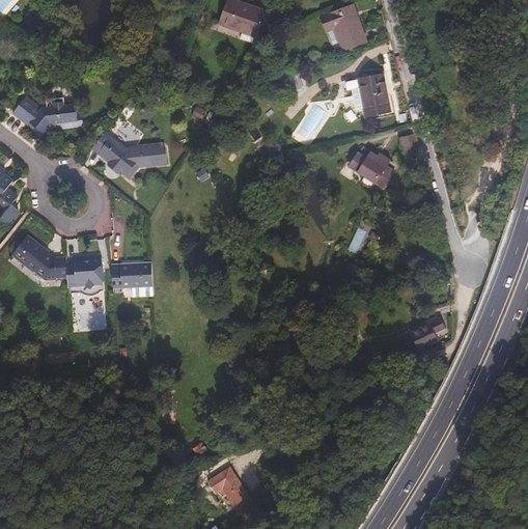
[(255,36),(265,11),(231,0),(224,0),(217,24),(255,36)]
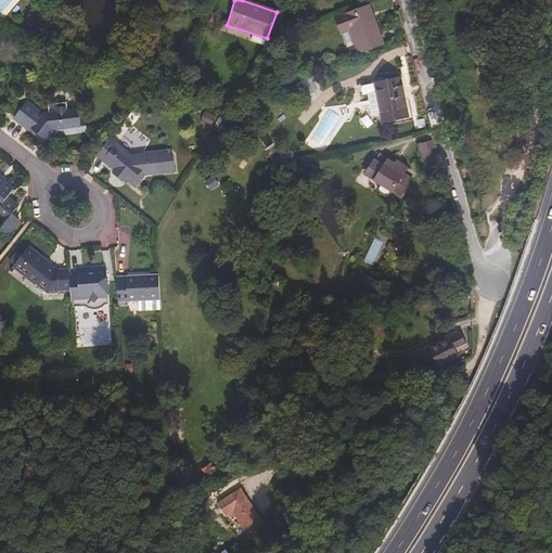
[(380,43),(367,4),(334,17),(339,31),(348,28),(357,51),(380,43)]
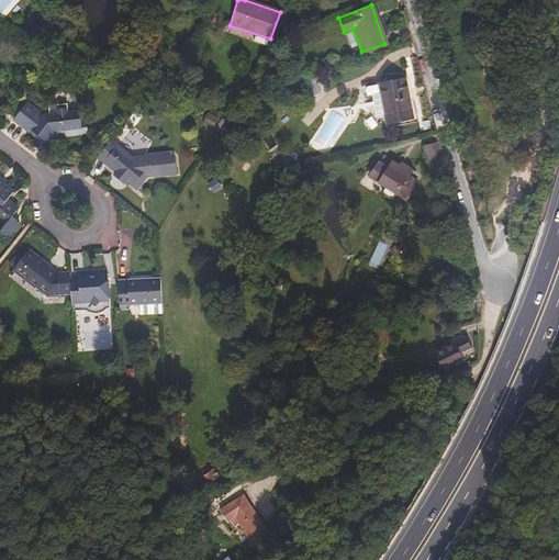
[(33,29),(24,25),(20,35),(29,38),(33,29)]
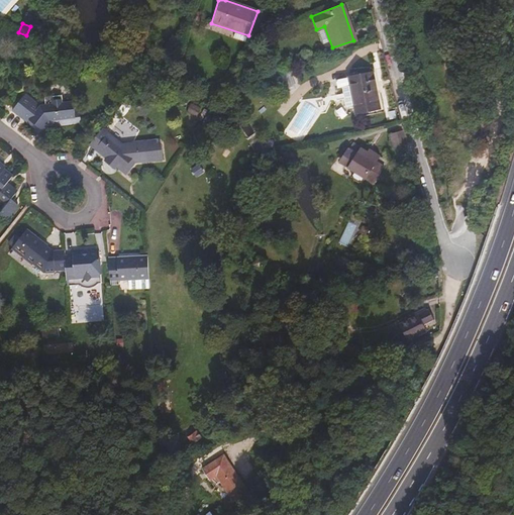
[(316,29),(322,43),(329,40),(324,26),(316,29)]
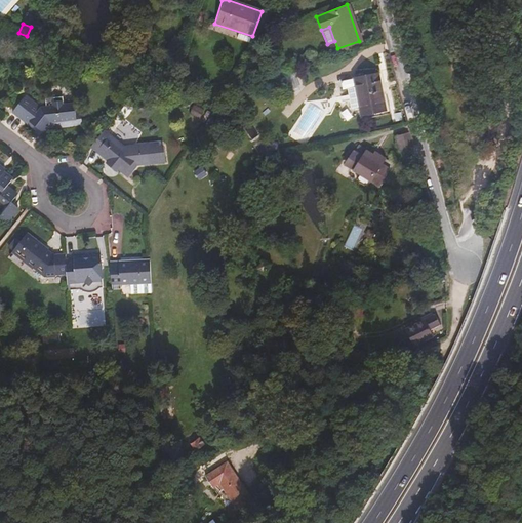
[(361,116),(385,110),(374,74),(352,81),(353,88),(346,90),(351,111),(359,109),(361,116)]
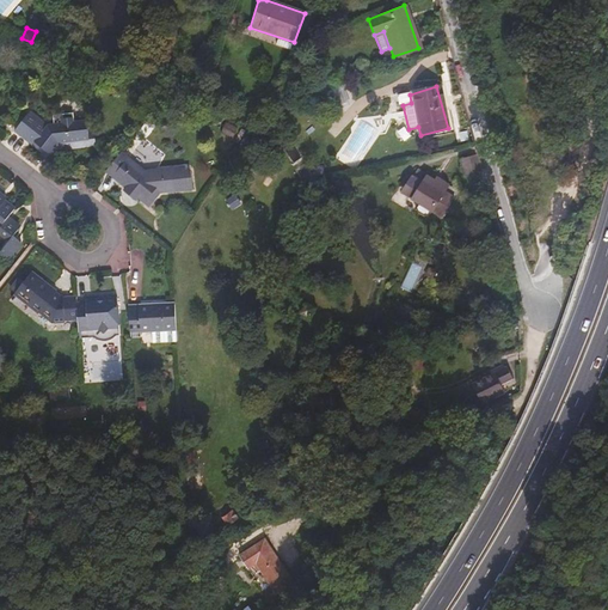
[(29,107),(26,111),(45,123),(51,123),(29,107)]
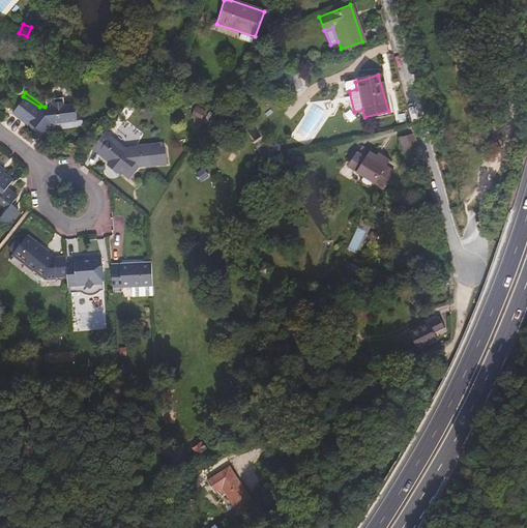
[(39,107),(23,96),(15,109),(36,123),(46,130),(50,125),(54,126),(77,124),(76,115),(76,105),(63,106),(63,103),(54,103),(54,107),(45,107),(39,107)]
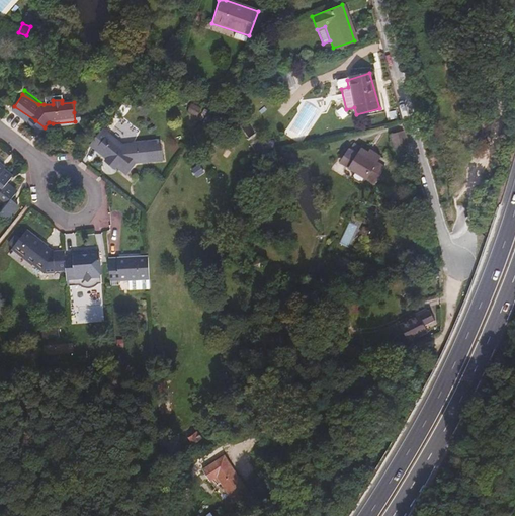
[(35,120),(14,106),(12,109),(33,123),(35,120)]
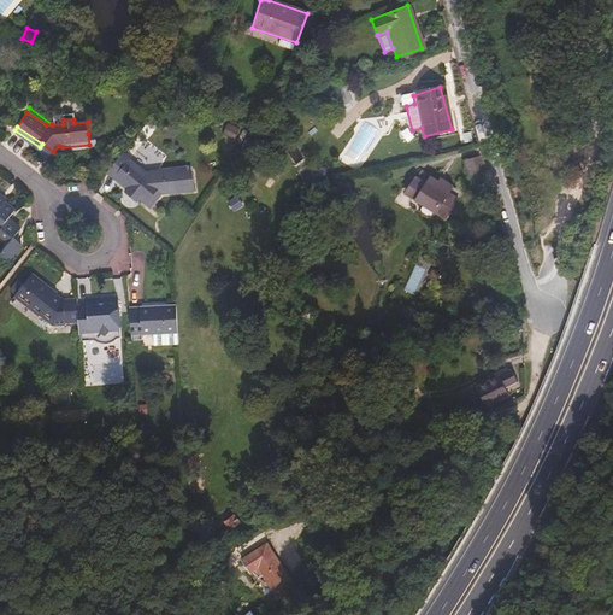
[(42,144),(40,147),(47,152),(41,160),(49,167),(63,147),(58,146),(53,152),(42,144)]
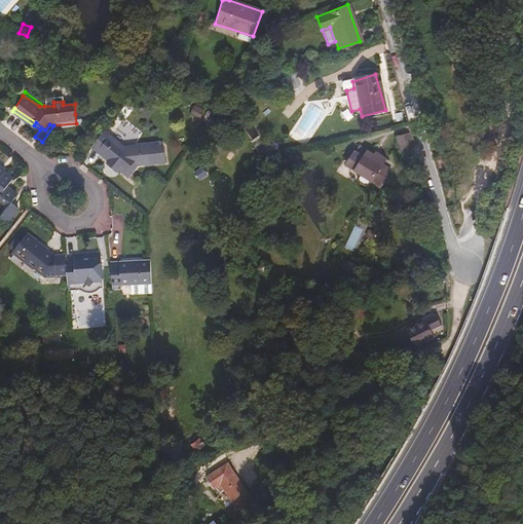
[(99,136),(91,145),(103,154),(102,156),(108,161),(119,169),(132,179),(140,166),(163,161),(161,146),(159,142),(118,150),(108,141),(110,138),(102,132),(99,136)]
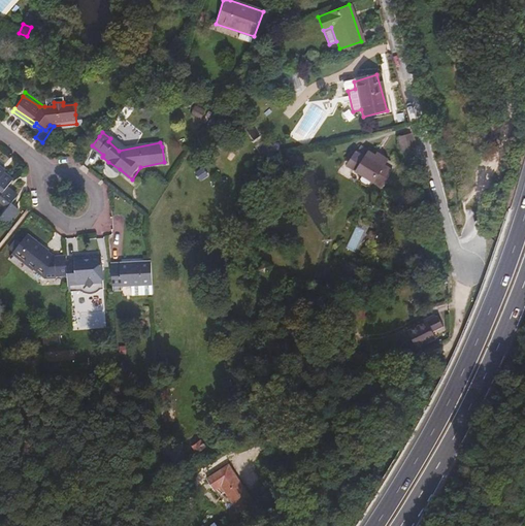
[(339,152),(337,148),(332,149),(330,153),(332,157),(338,156),(339,152)]
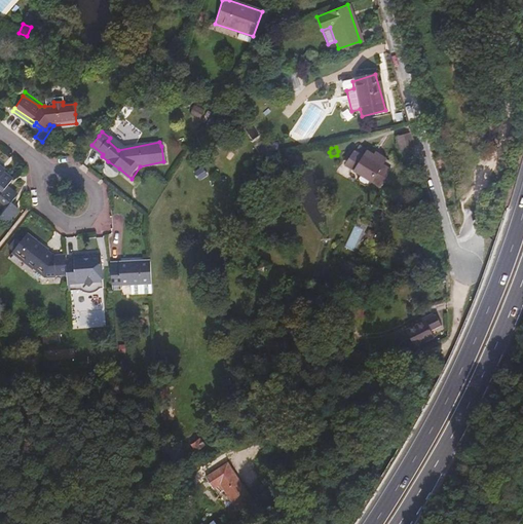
[(377,189),(391,167),(373,155),(371,158),(356,149),(343,167),(358,177),(355,182),(366,190),(370,185),(377,189)]
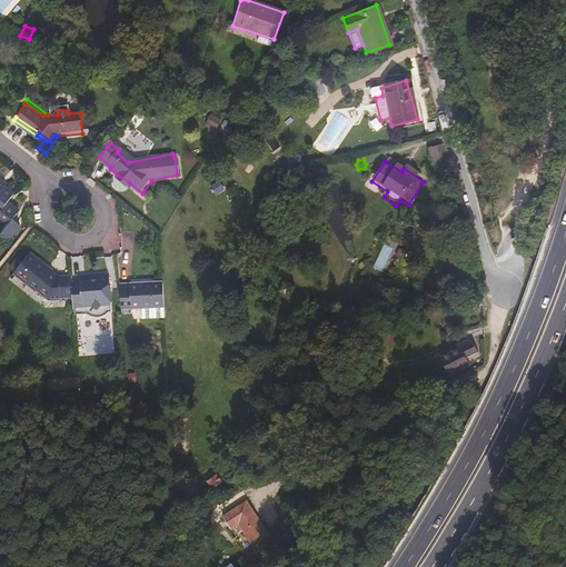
[(129,182),(117,175),(116,177),(126,186),(129,182)]
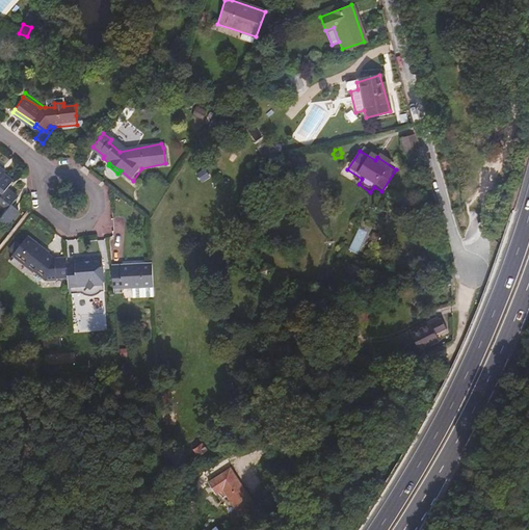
[(0,219),(6,223),(18,209),(11,204),(16,199),(16,193),(6,188),(12,180),(0,169),(0,167),(0,202),(7,208),(0,217),(0,219)]
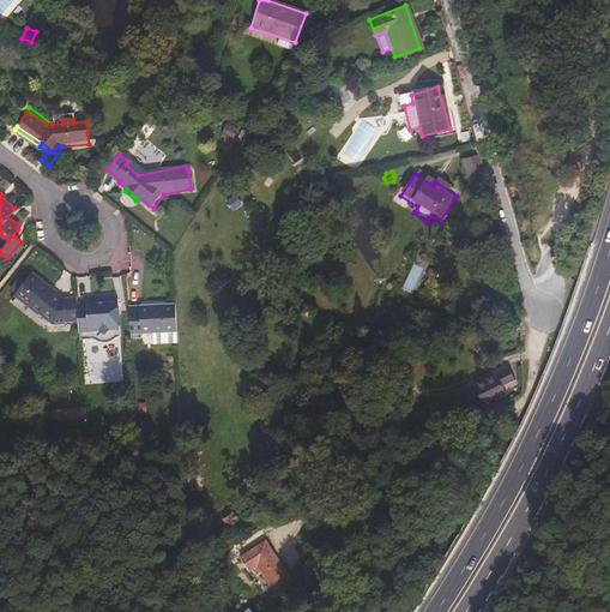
[(496,239),(499,226),(495,211),(483,214),(487,229),(496,239)]
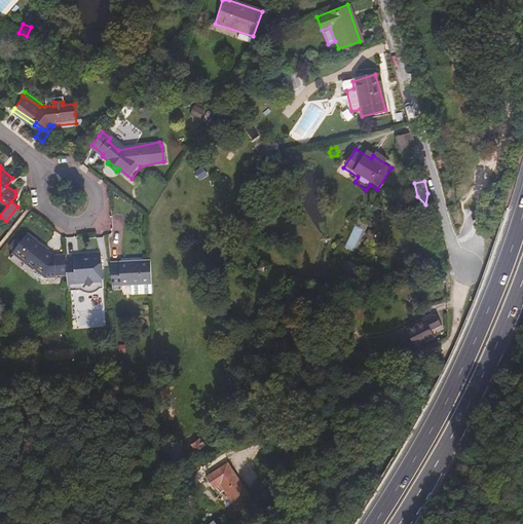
[(68,274),(67,261),(67,256),(57,256),(49,253),(49,252),(29,234),(13,254),(35,269),(37,267),(48,276),(68,274)]
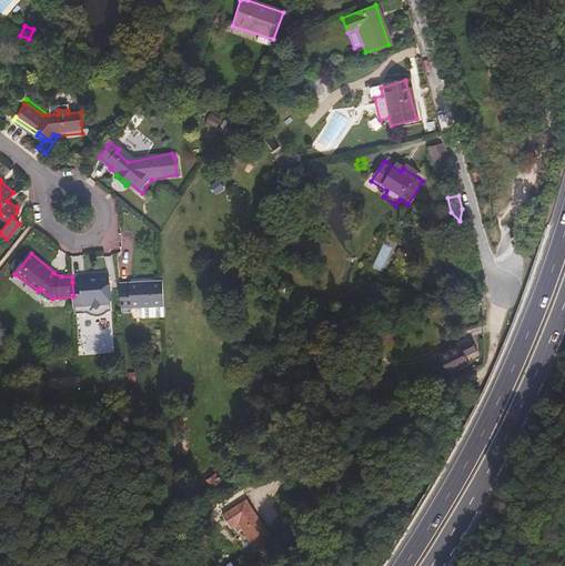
[(112,311),(111,304),(109,276),(97,276),(97,279),(80,280),(80,282),(72,282),(73,296),(74,307),(76,311),(77,311),(78,314),(87,313),(96,317),(100,316),(107,311),(112,311)]
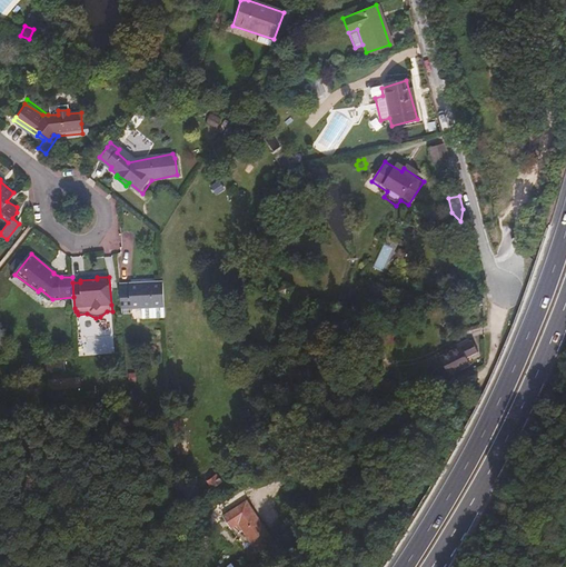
[(122,304),(122,314),(135,312),(135,308),(165,306),(161,281),(120,284),(122,304)]
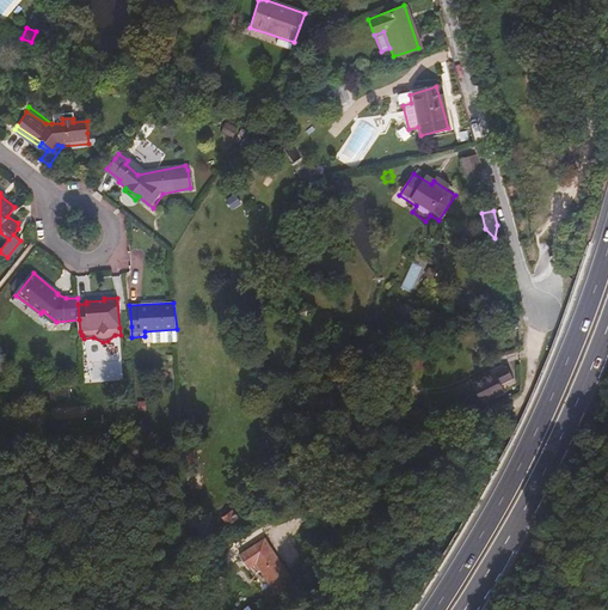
[(312,315),(315,306),(307,303),(302,310),(312,315)]
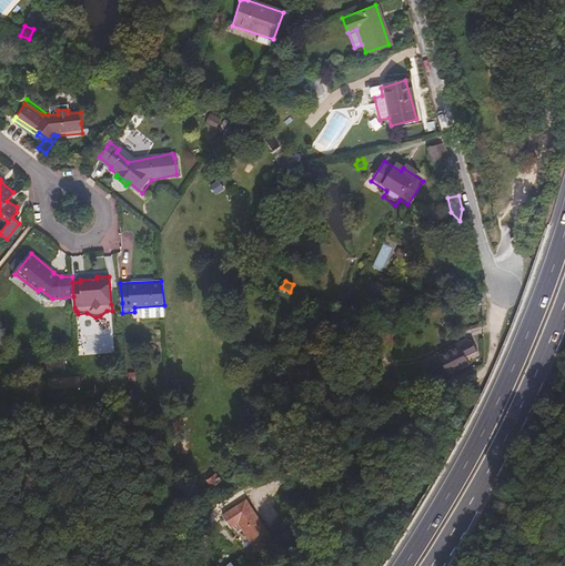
[(435,359),(443,376),(464,365),(461,357),(472,352),(467,342),(435,359)]
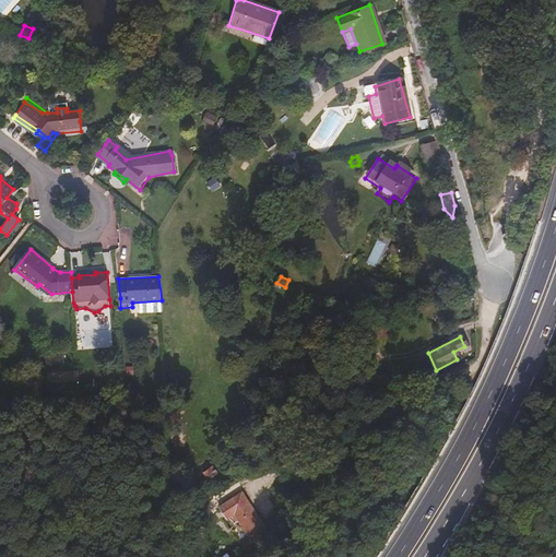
[(212,477),(221,472),(216,464),(206,471),(212,477)]
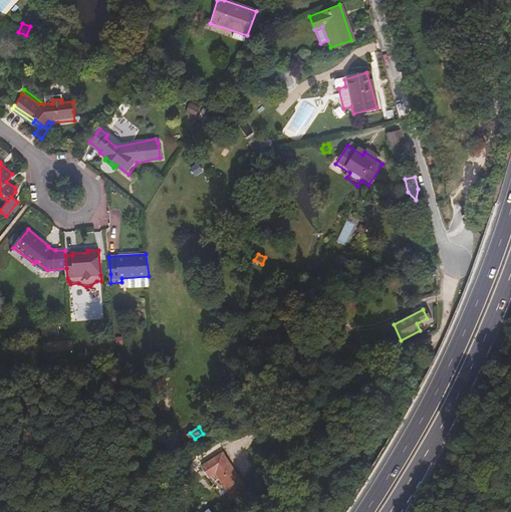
[(249,490),(225,453),(205,466),(211,476),(219,471),(236,498),(249,490)]
